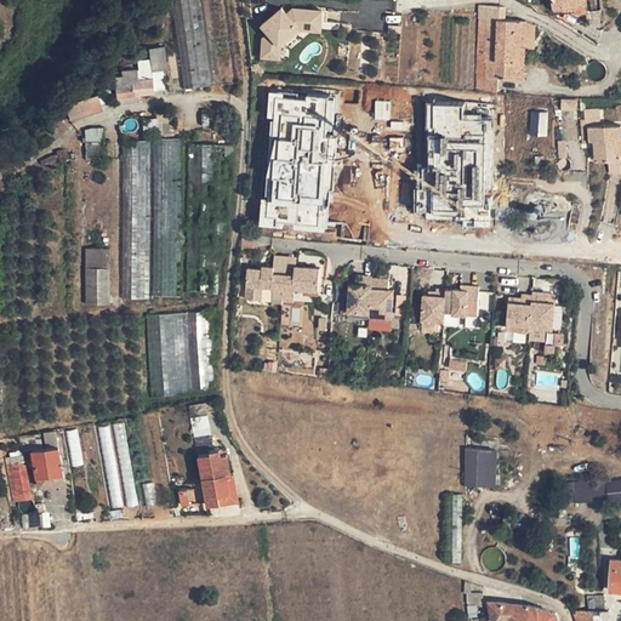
[(174,0),(178,33),(186,90),(239,83),(228,0),(174,0)]
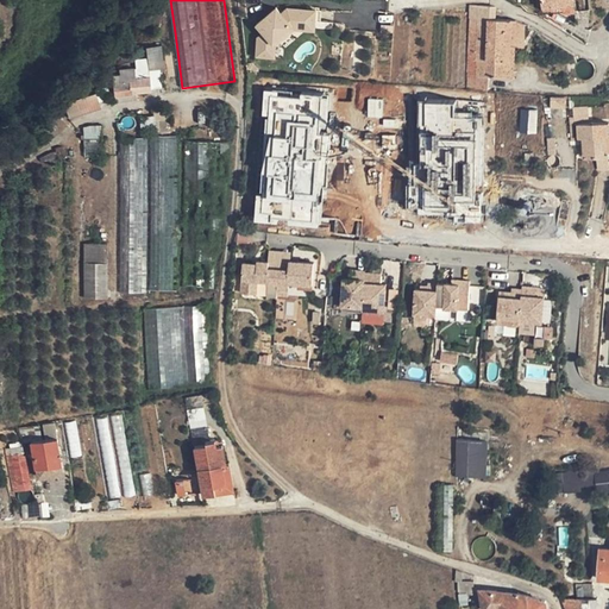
[(540,0),(541,10),(552,8),(552,11),(564,10),(564,4),(573,2),(573,0),(540,0)]
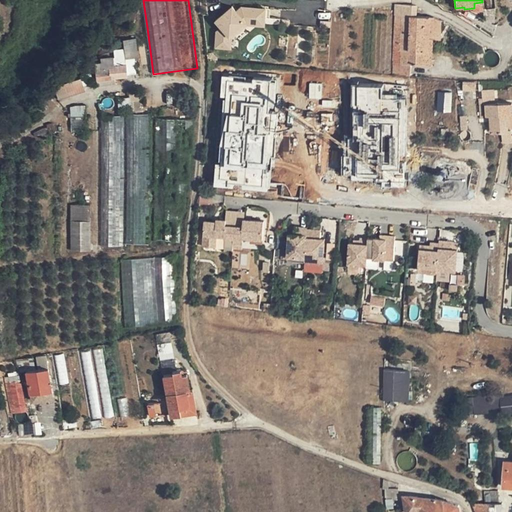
[(268,9),(218,6),(216,48),(233,49),(234,26),(267,28),(268,9)]
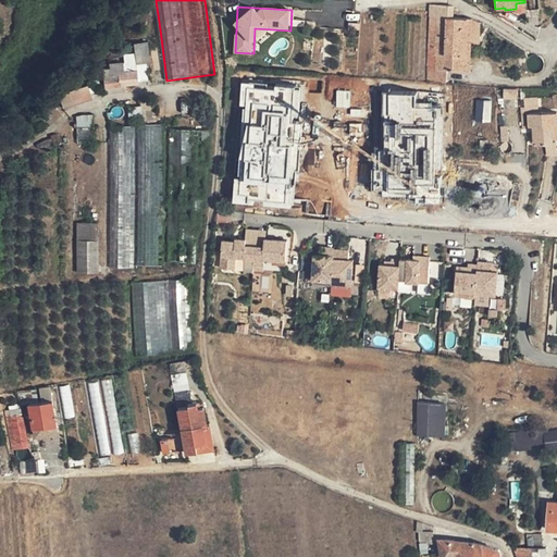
[(461,56),(466,56),(467,19),(438,17),(435,70),(461,72),(461,56)]
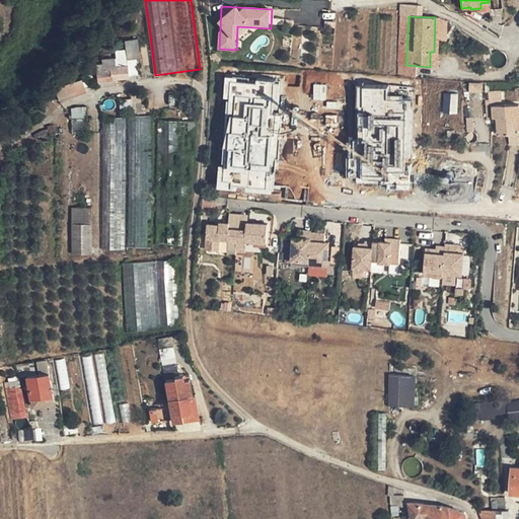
[(99,80),(104,80),(117,79),(130,77),(130,74),(129,65),(129,60),(128,49),(117,50),(117,56),(112,56),(112,60),(98,63),(99,80)]
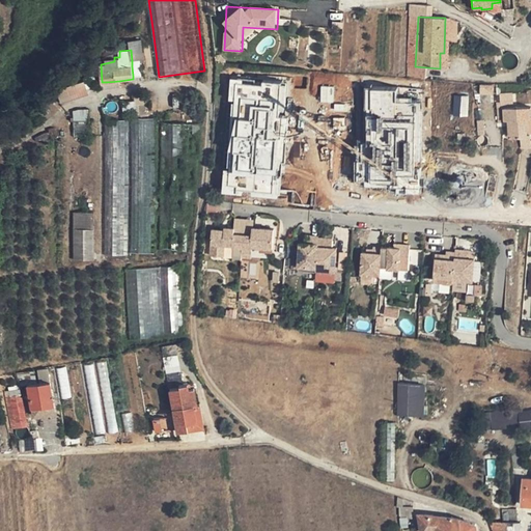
[(447,68),(448,54),(444,53),(440,53),(440,68),(447,68)]
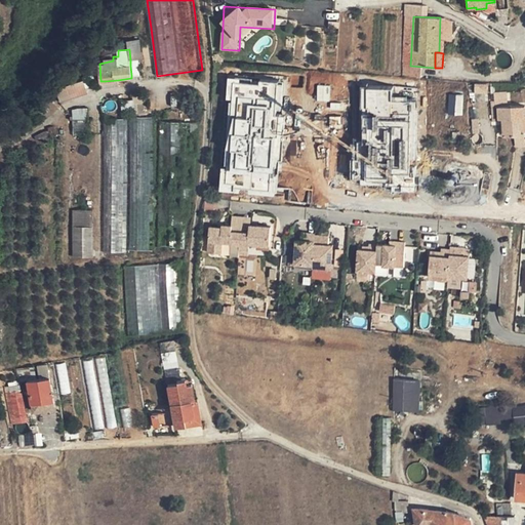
[(139,74),(139,59),(130,61),(130,66),(131,75),(139,74)]
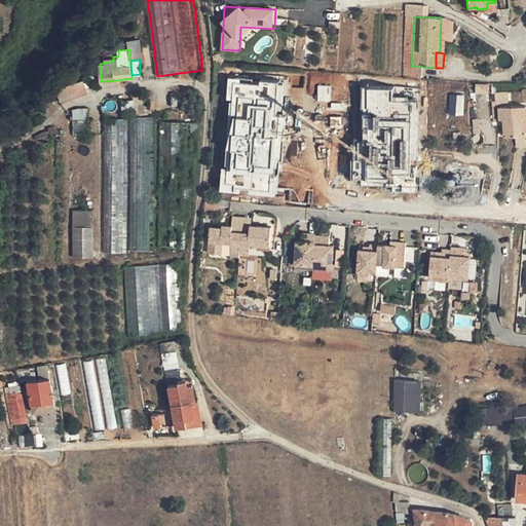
[(334,76),(330,140),(390,144),(395,80),(334,76)]
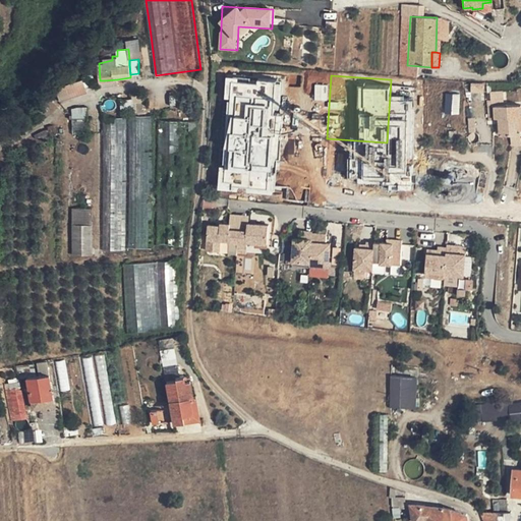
[(70,93),(84,90),(82,77),(50,84),(54,104),(72,100),(70,93)]
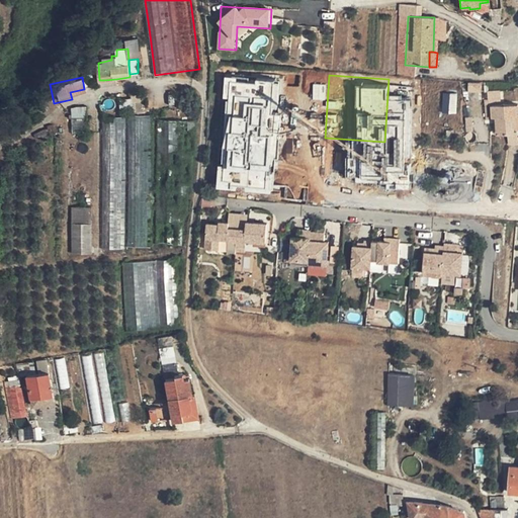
[(116,85),(116,79),(104,80),(99,80),(99,83),(100,87),(116,85)]
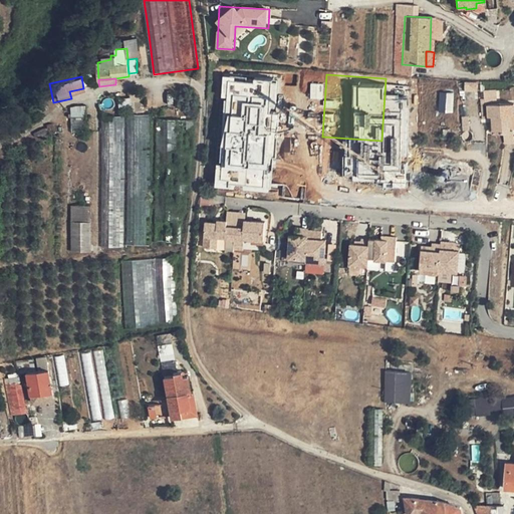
[(455,110),(455,90),(441,90),(441,110),(455,110)]
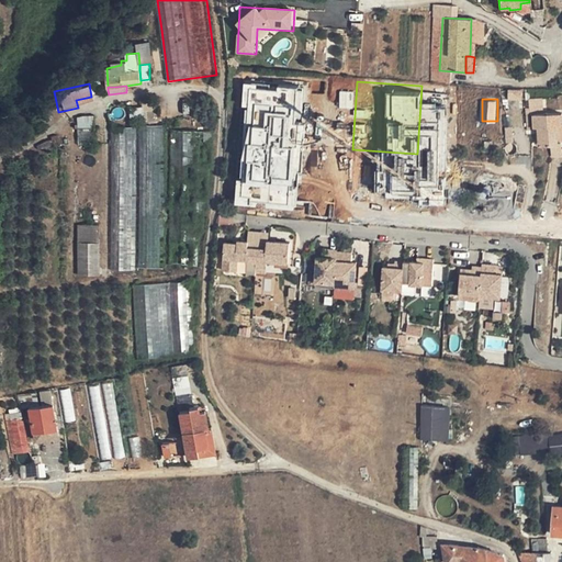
[(560,127),(561,126),(561,114),(534,115),(535,128),(539,128),(540,147),(561,146),(560,127)]
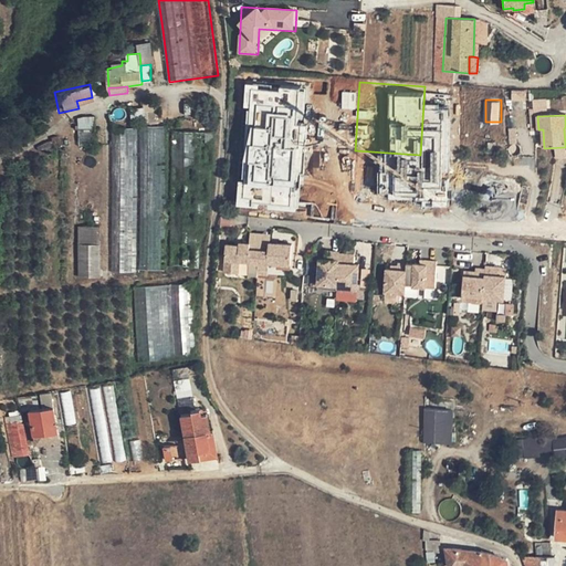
[(164,127),(139,126),(139,271),(164,270),(164,127)]
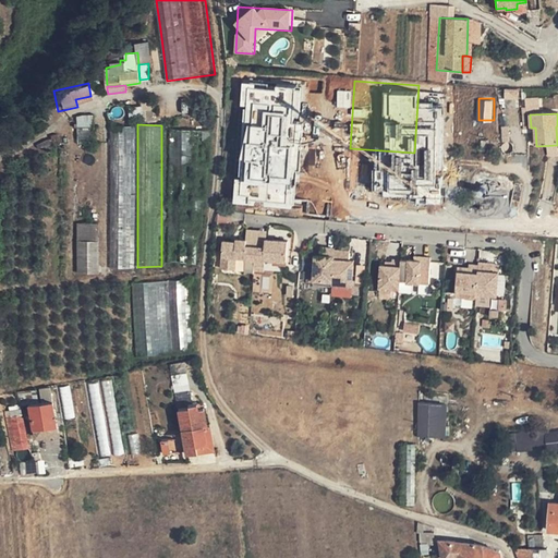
[(135,126),(111,126),(110,269),(134,269),(135,126)]
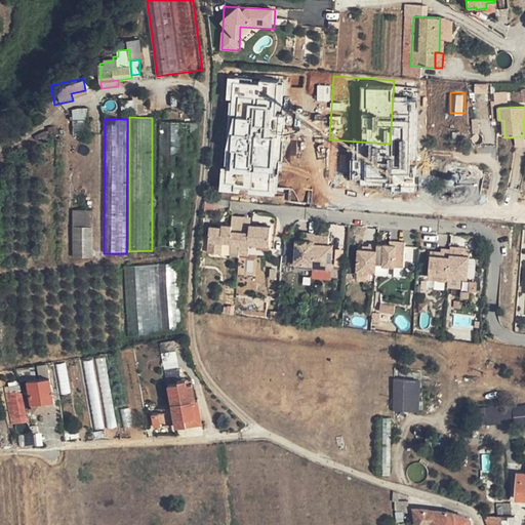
[(197,119),(158,119),(157,242),(187,242),(197,119)]
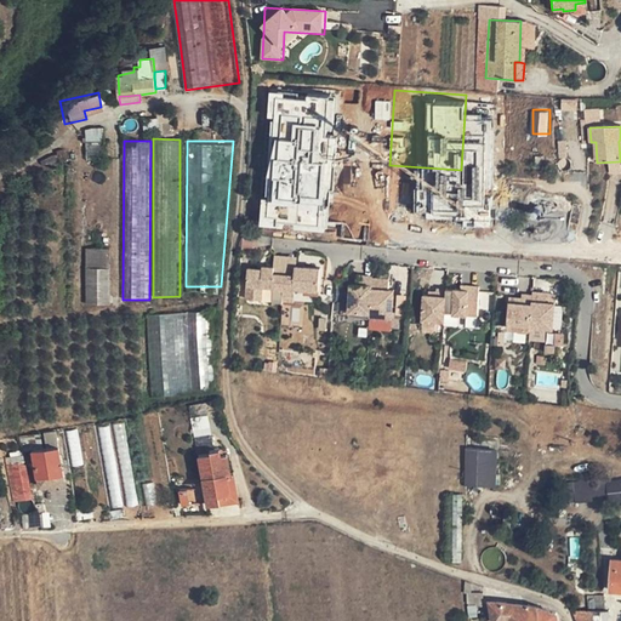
[(110,248),(86,248),(86,268),(110,268),(110,248)]
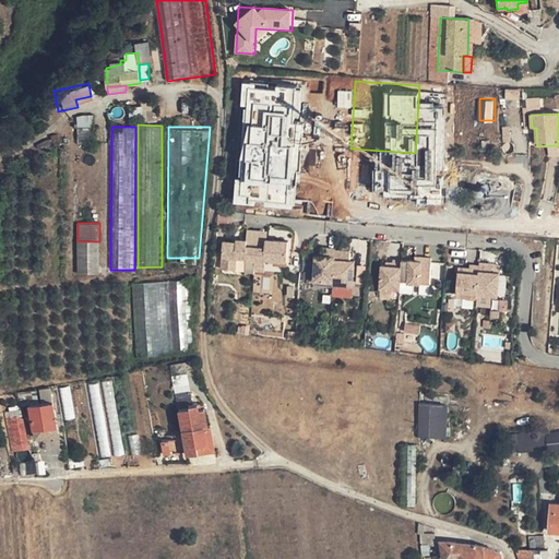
[(264,242),(253,241),(252,262),(263,262),(263,258),(286,259),(287,238),(271,238),(271,239),(268,239),(268,237),(264,237),(264,242)]
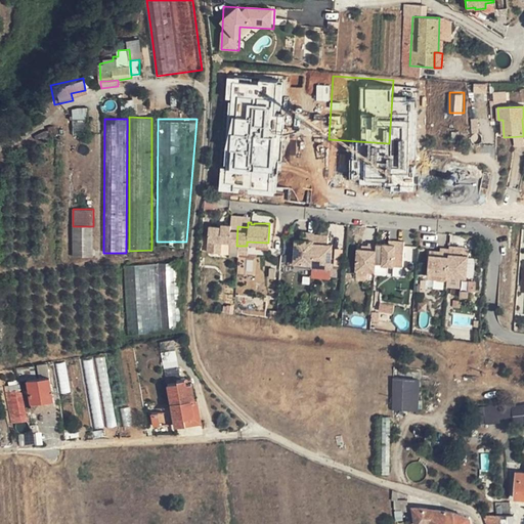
[(236,246),(237,226),(229,226),(229,223),(220,223),(220,225),(216,225),(208,225),(206,251),(219,252),(220,243),(228,244),(228,246),(236,247),(236,246)]
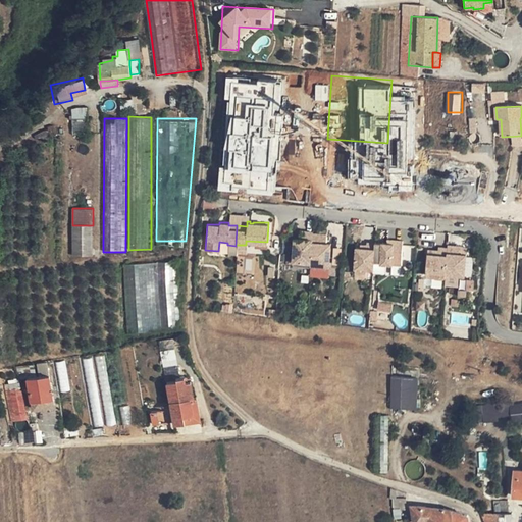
[(94,256),(93,225),(72,225),(73,257),(94,256)]
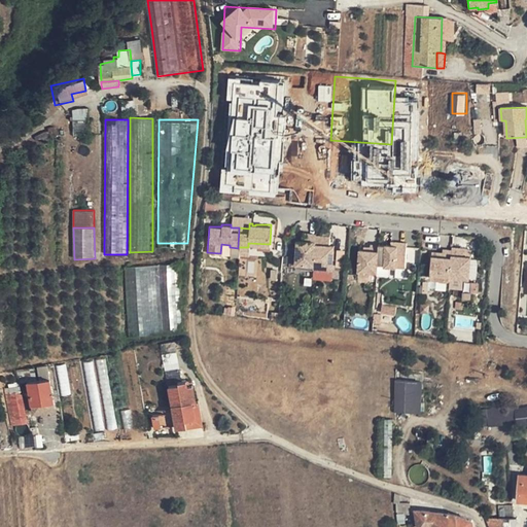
[(315,236),(315,234),(307,234),(307,241),(302,241),(296,241),(296,256),(302,257),(302,265),(314,266),(315,236)]
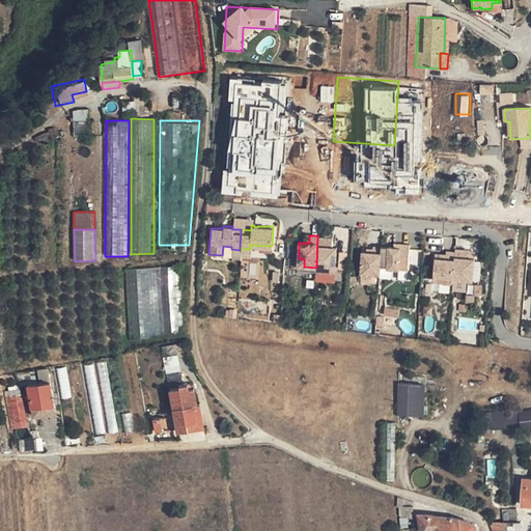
[(332,238),(317,238),(316,268),(316,269),(329,270),(330,261),(336,261),(336,252),(330,252),(330,247),(332,247),(332,238)]
